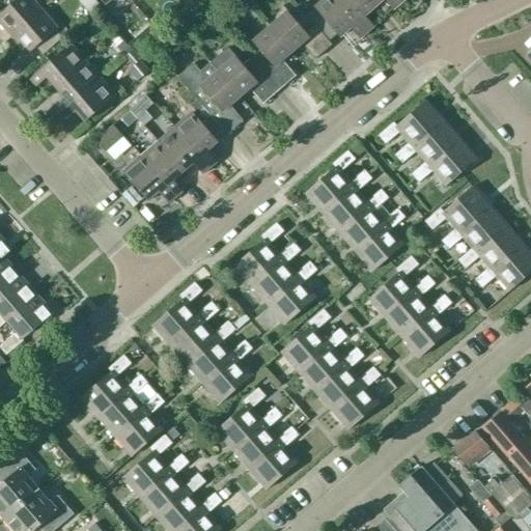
[(31,0),(17,0),(0,15),(0,22),(12,37),(43,11),(31,0)]
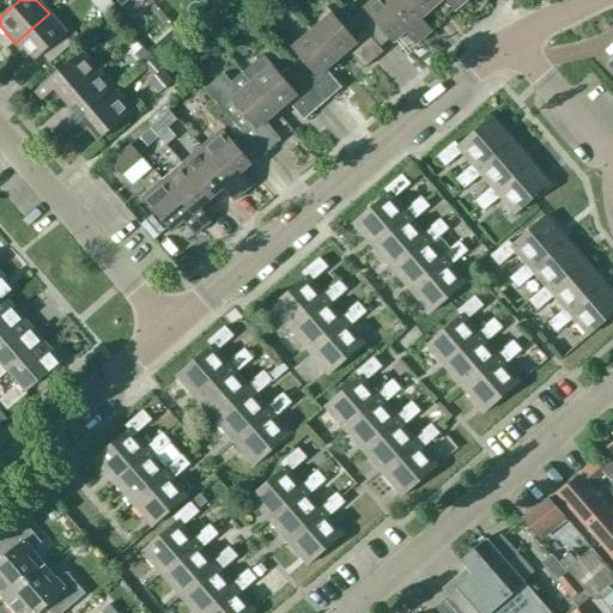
[(390,0),(375,0),(364,10),(393,43),(406,32),(417,44),(424,38),(390,0)]
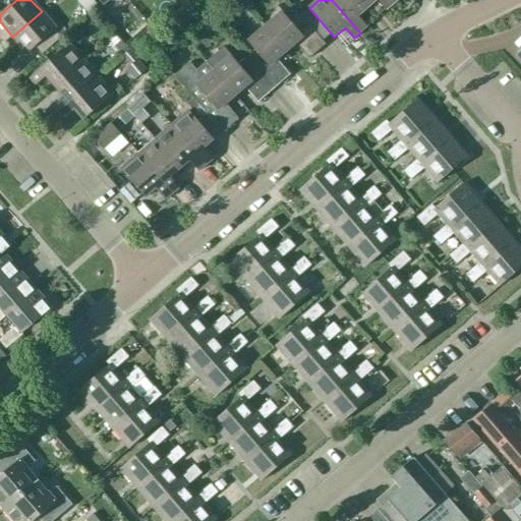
[(368,7),(361,0),(332,0),(360,33),(368,26),(359,15),(368,7)]
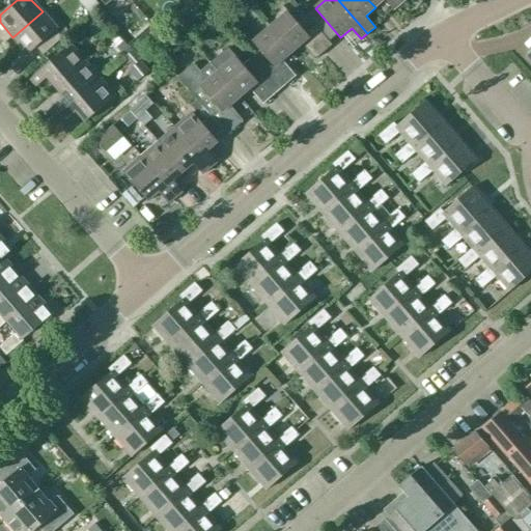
[(401,3),(397,0),(368,0),(375,7),(383,0),(386,0),(394,9),(401,3)]
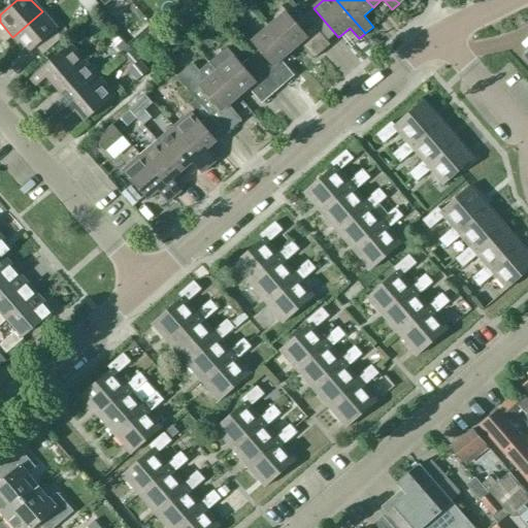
[(12,37),(28,55),(36,47),(42,55),(61,38),(56,31),(57,29),(42,11),(12,37)]
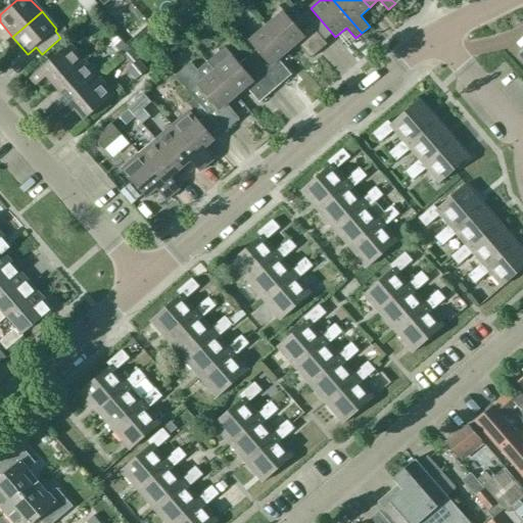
[(282,11),(266,26),(267,27),(287,51),(296,43),(308,57),(325,43),(308,24),(299,32),(282,11)]
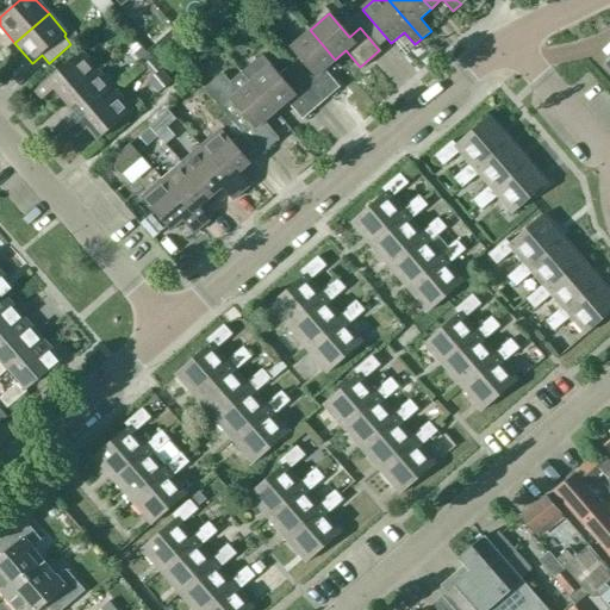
[(235,30),(246,42),(256,31),(247,19),(235,30)]
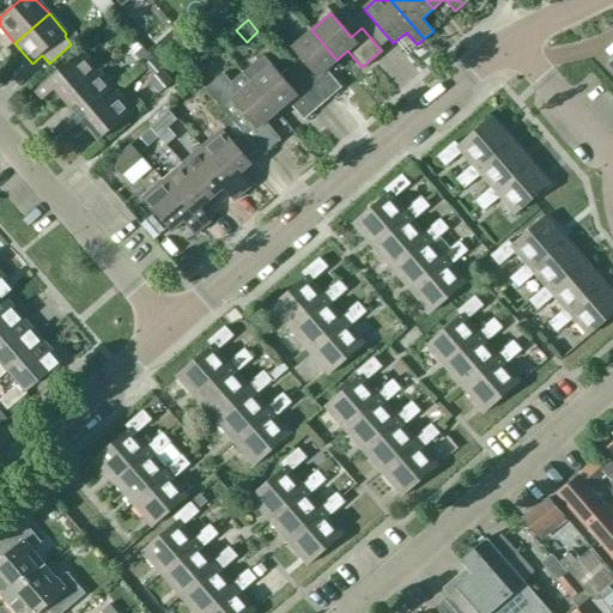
[(337,60),(313,31),(311,30),(291,48),(299,58),(290,66),(302,79),(322,102),(340,86),(326,70),(337,60)]
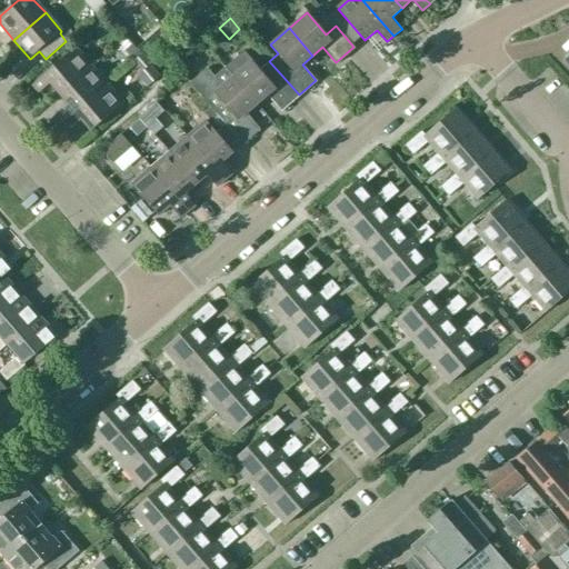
[(91,68),(75,48),(45,75),(33,86),(39,92),(51,82),(61,95),(91,68)]
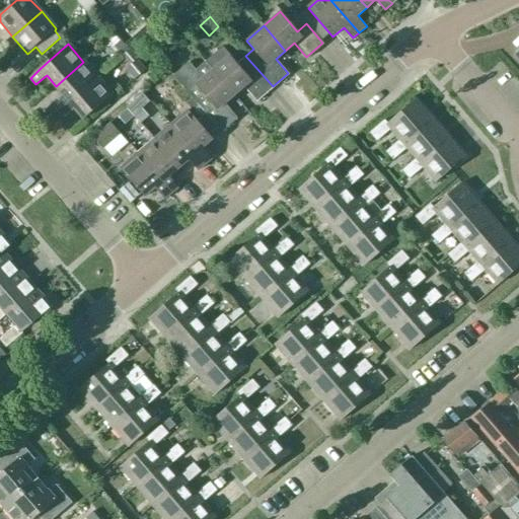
[(273,86),(255,67),(245,56),(237,63),(230,55),(222,46),(205,61),(214,70),(234,94),(243,86),(256,100),(273,86)]
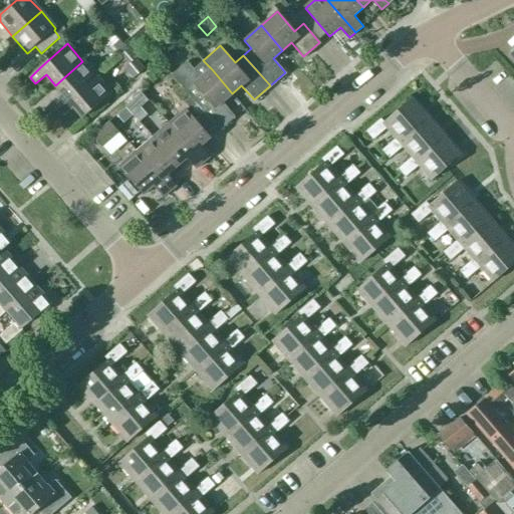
[(123,68),(132,77),(142,69),(134,59),(123,68)]
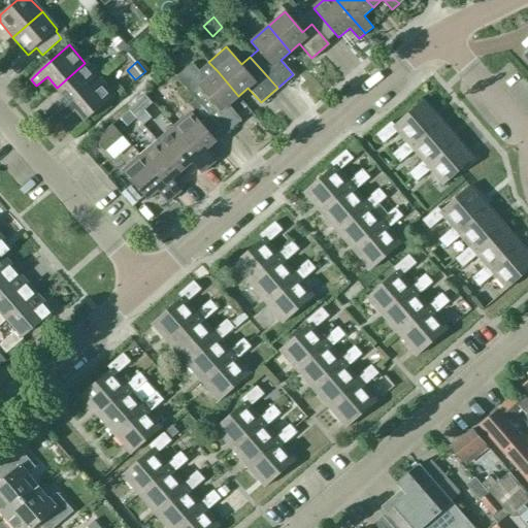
[(208,62),(199,70),(192,62),(175,77),(224,134),(240,120),(228,105),(238,96),(218,71),(208,62)]
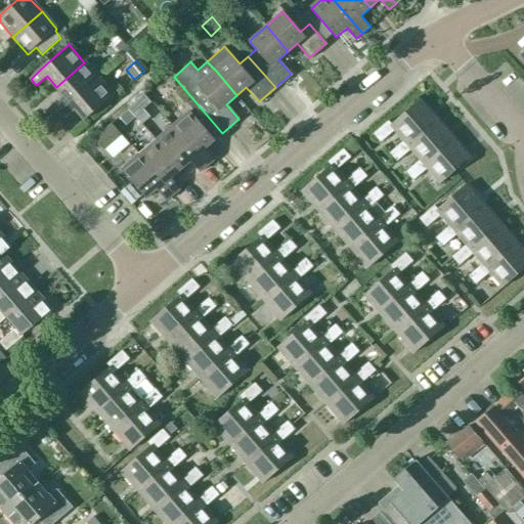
[(60,113),(99,79),(84,62),(56,87),(63,96),(53,104),(60,113)]
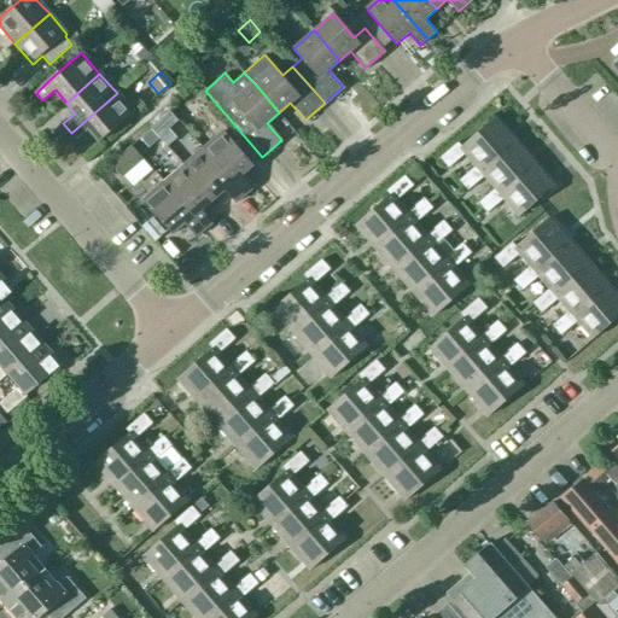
[(100,141),(134,112),(117,93),(71,133),(76,140),(89,129),(100,141)]
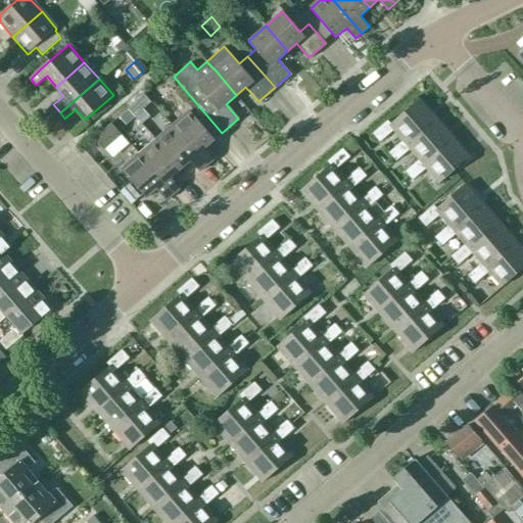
[(437,117),(421,98),(391,124),(387,121),(373,134),(380,142),(394,130),(403,140),(407,144),(437,117)]
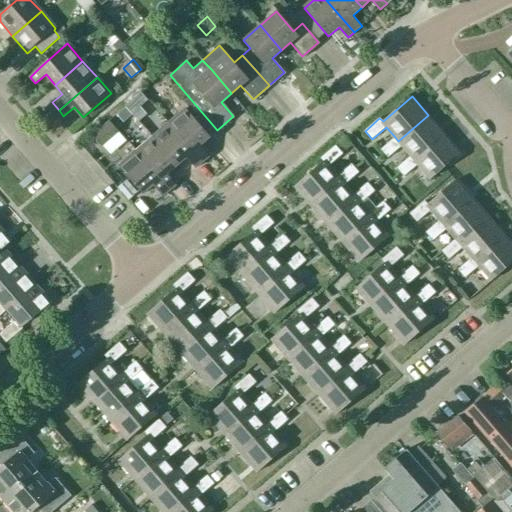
[(210,138),(185,109),(169,123),(202,162),(209,157),(200,147),(210,138)]
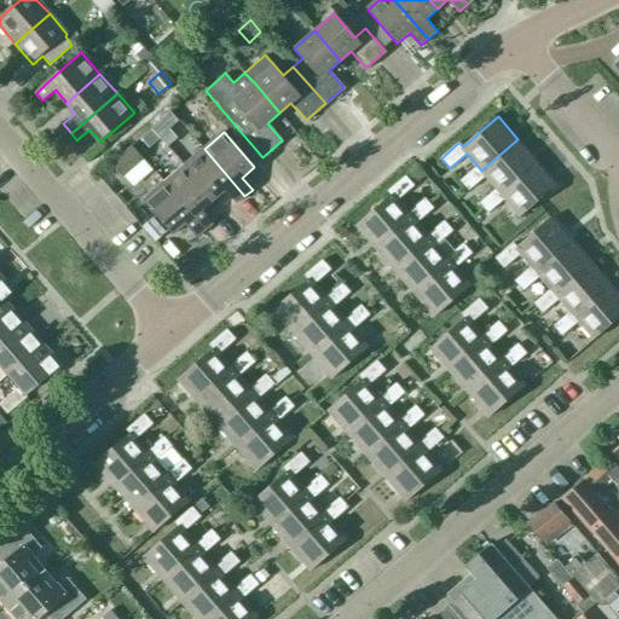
[(469,190),(486,175),(497,189),(501,194),(537,162),(518,139),(481,171),(478,166),(461,180),(469,190)]
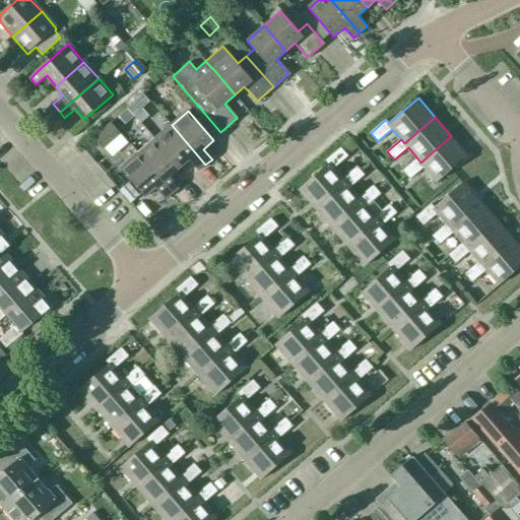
[(112,123),(94,137),(104,148),(121,133),(112,123)]
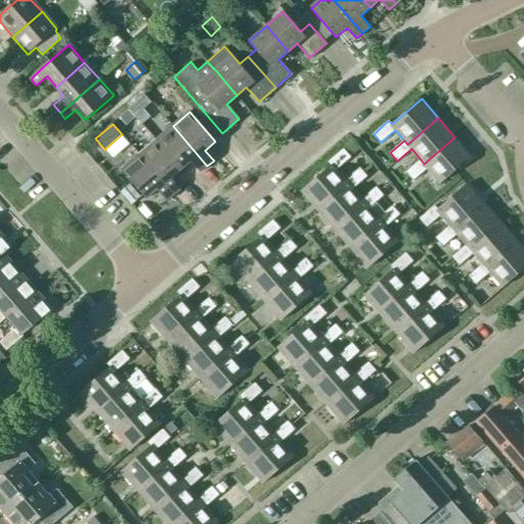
[(207,166),(173,126),(156,140),(181,170),(191,162),(201,172),(207,166)]
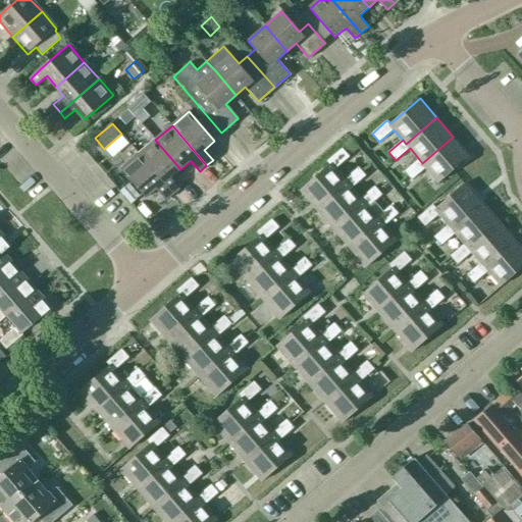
[(453,137),(422,163),(419,159),(405,171),(412,179),(426,167),(438,183),(470,156),(453,137)]
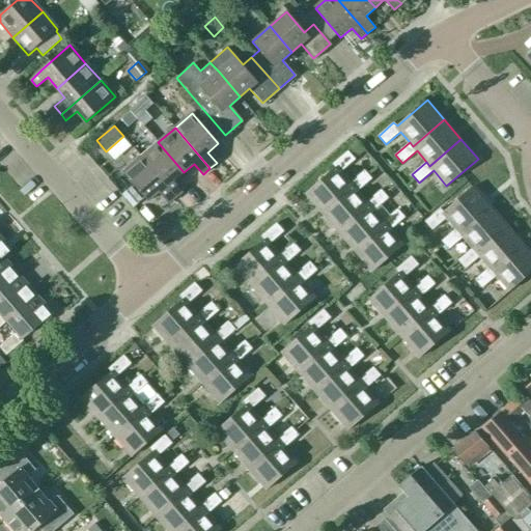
[(158,142),(141,157),(175,198),(183,192),(173,182),(184,172),(158,142)]
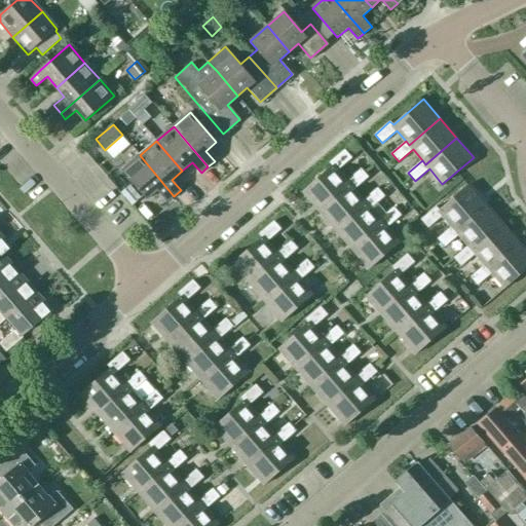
[(333,166),(302,193),(320,213),(350,185),(347,181),(337,170),(351,158),(344,150),(330,163),(333,166)]
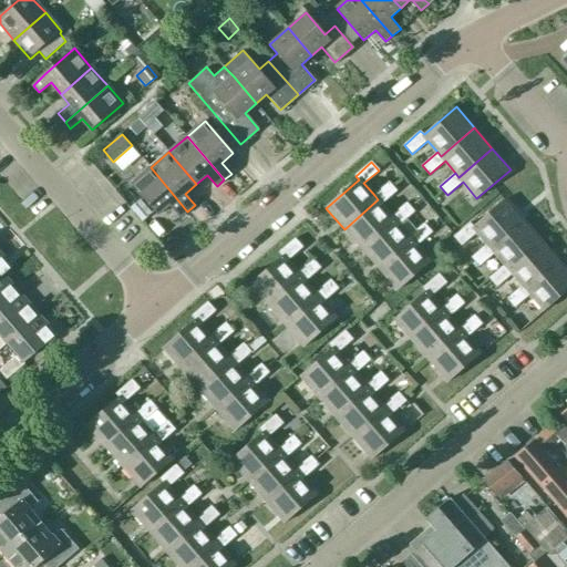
[(151,167),(132,184),(158,215),(169,206),(181,218),(187,212),(151,167)]
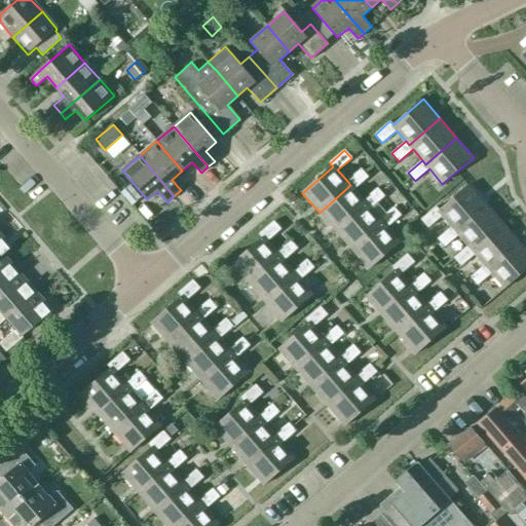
[(361,170),(347,181),(350,185),(320,213),(336,231),(367,204),(364,200),(354,189),(368,177),(361,170)]
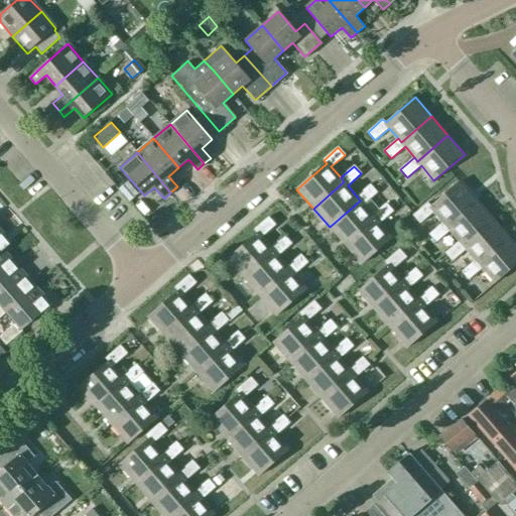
[(477,201),(460,181),(430,207),(427,203),(413,216),(420,224),(434,212),(442,223),(446,227),(477,201)]
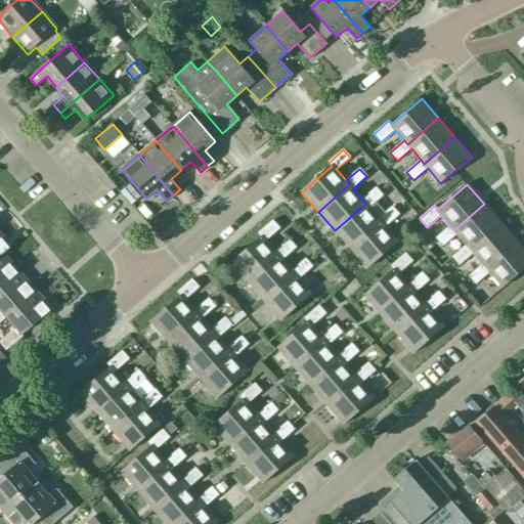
[(384,197),(376,187),(362,200),(365,204),(335,230),(351,250),(382,222),(379,218),(369,208),(384,197)]
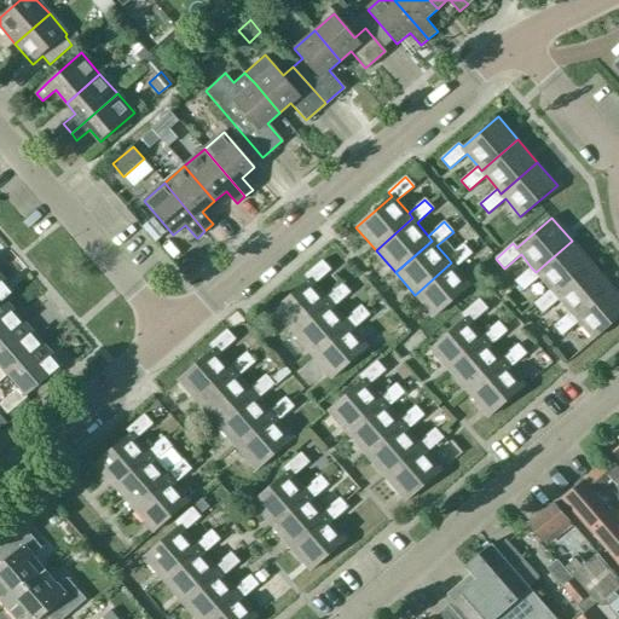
[(555,294),(591,264),(572,241),(536,272),(531,267),(515,281),(524,290),(539,277),(550,289),(555,294)]
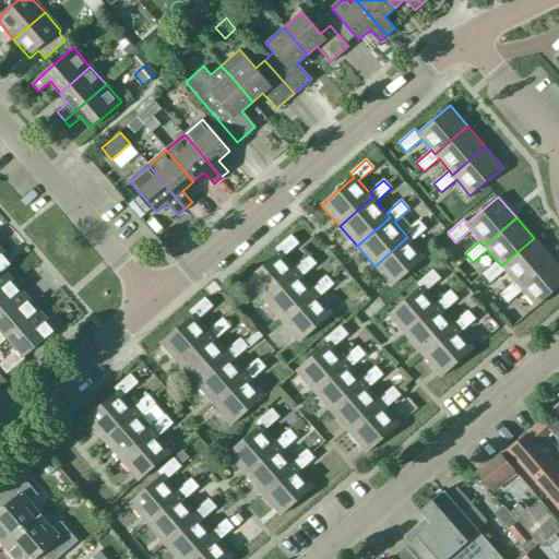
[(404,233),(407,237),(375,266),(392,287),(426,258),(412,241),(426,229),(418,221),(404,233)]
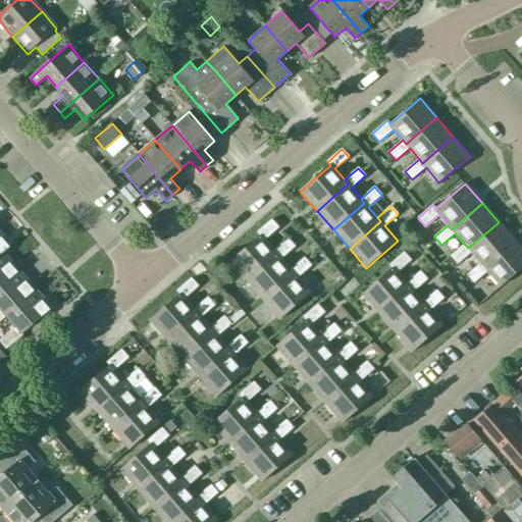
[(260,237),(229,262),(247,281),(277,255),(274,252),(265,241),(279,228),(272,220),(257,232),(260,237)]
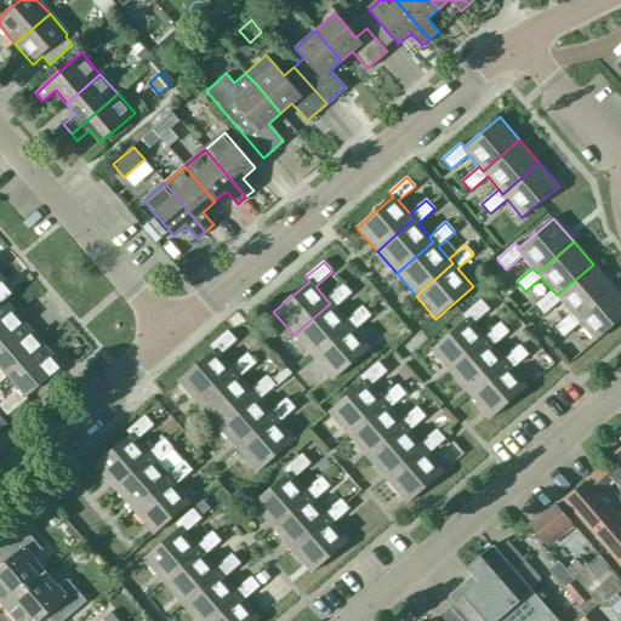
[(552,290),(536,305),(545,314),(560,301),(571,313),(575,318),(611,286),(593,265),(557,295),(552,290)]
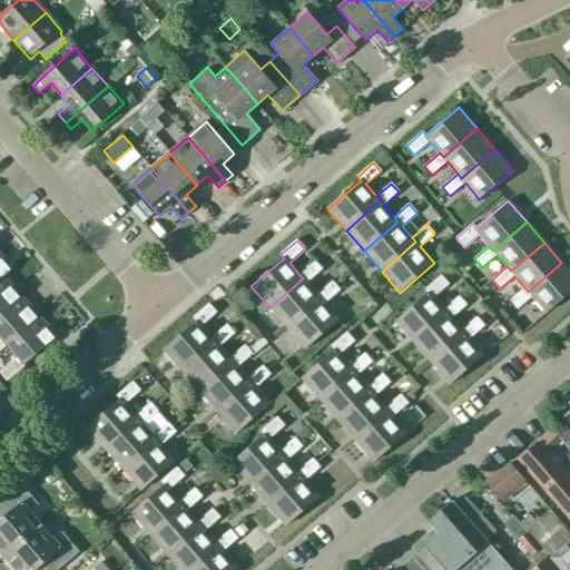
[(0,274),(1,274),(9,267),(0,256),(0,274)]
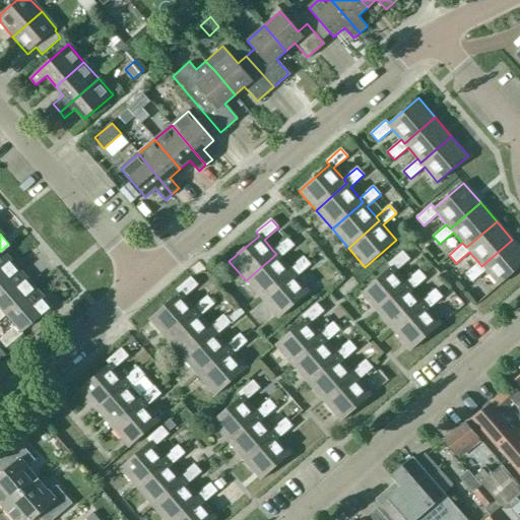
[(288,269),(280,259),(295,247),(287,239),(273,251),(276,254),(246,280),(262,300),(293,273),(288,269)]
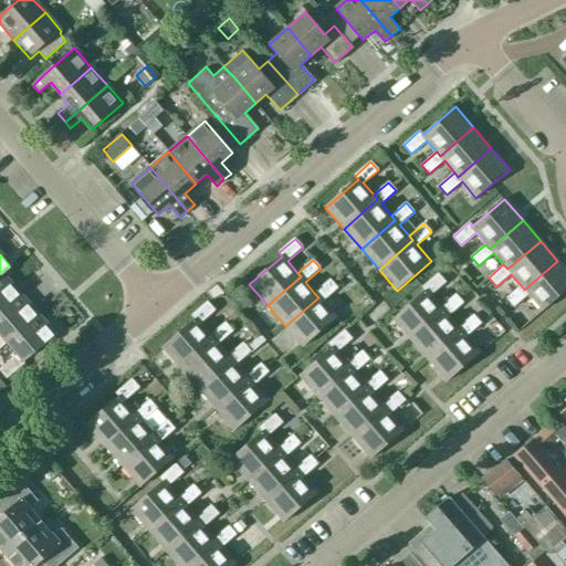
[(543,311),(565,290),(565,271),(557,261),(524,290),(521,285),(505,297),(513,307),(528,294),(543,311)]
